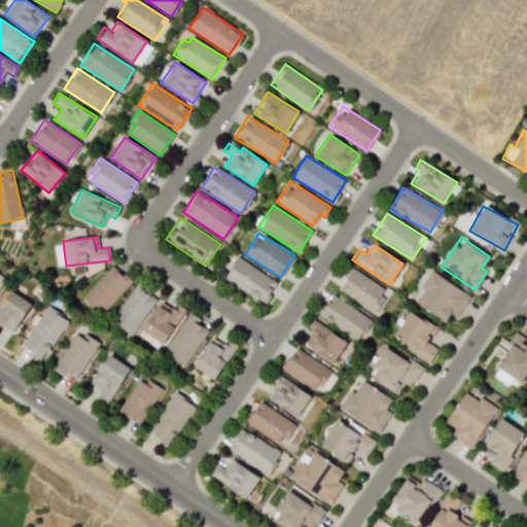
[(277,284),(238,256),(223,277),(262,305),(277,284)]
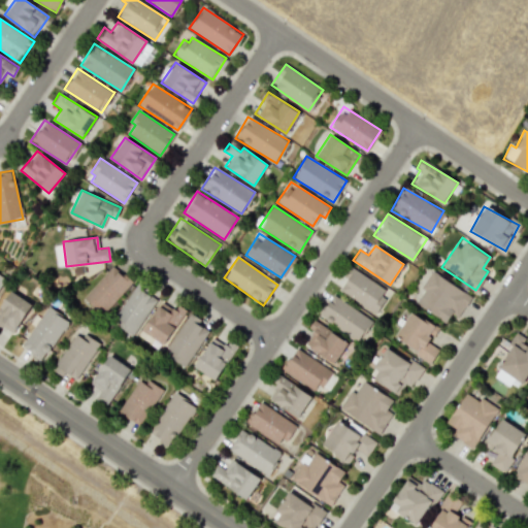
[(97,310),(100,306),(105,310),(130,284),(111,266),(83,297),(97,310)]
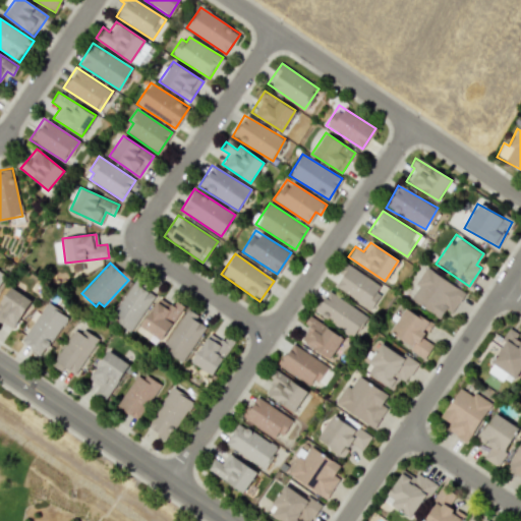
[(333,285),(370,309),(384,289),(346,264),(333,285)]
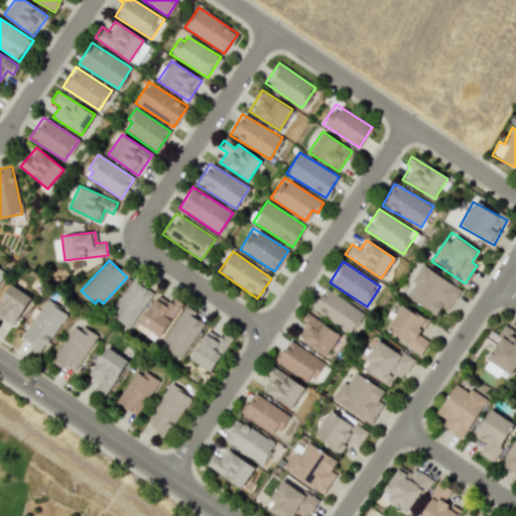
[(405,296),(435,314),(440,306),(447,310),(461,288),(420,265),(410,282),(413,283),(405,296)]
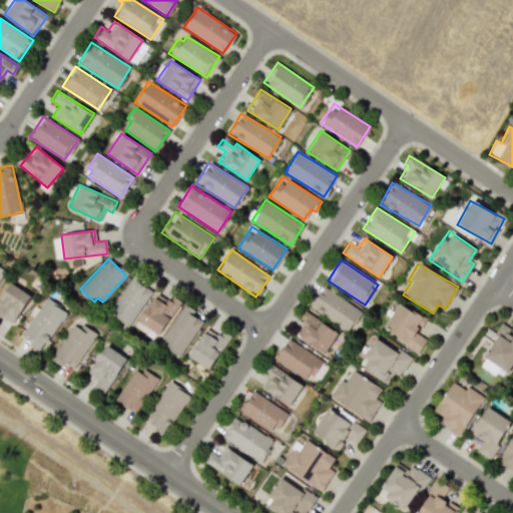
[(152,291),(133,276),(107,309),(127,325),(152,291)]
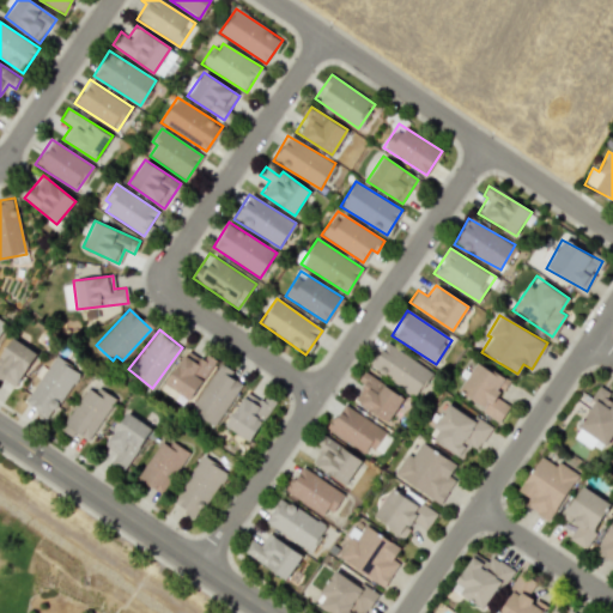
[(0,381),(12,389),(37,353),(12,337),(0,353),(0,381)]
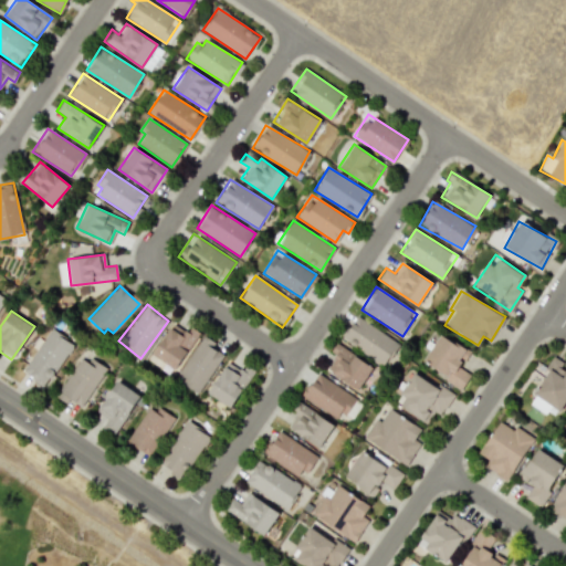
[(341,338),(383,366),(398,344),(357,315),(341,338)]
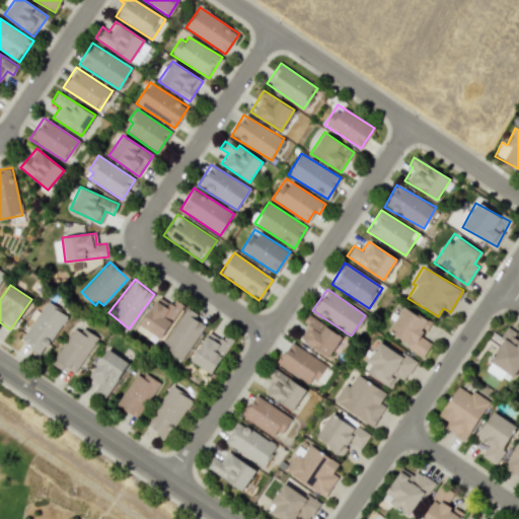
[(179,310),(158,296),(139,324),(160,339),(179,310)]
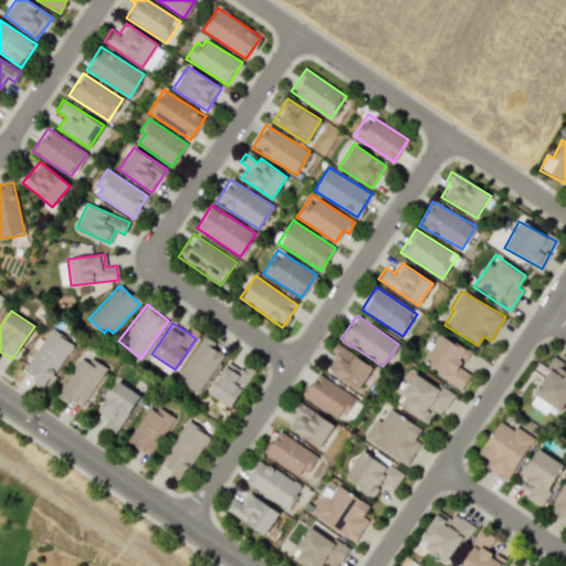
[(21,371),(44,387),(74,344),(51,328),(21,371)]
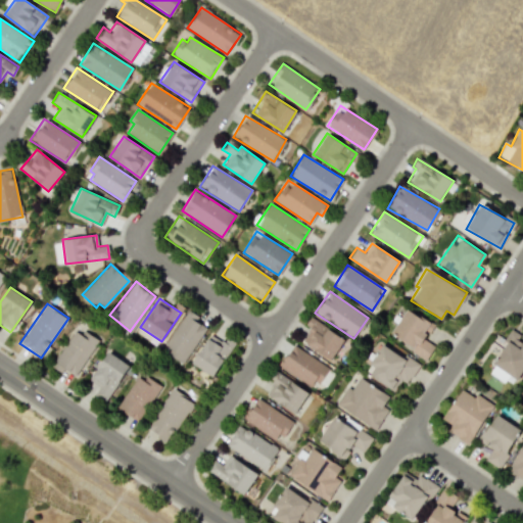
[(426,358),(434,345),(425,339),(434,325),(407,307),(389,335),(426,358)]
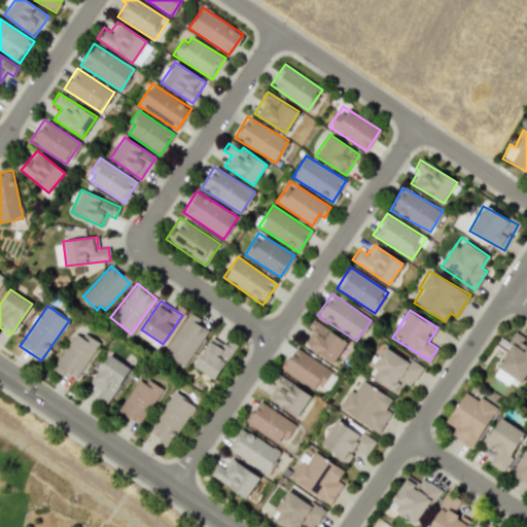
[(209,327),(188,314),(164,351),(184,364),(209,327)]
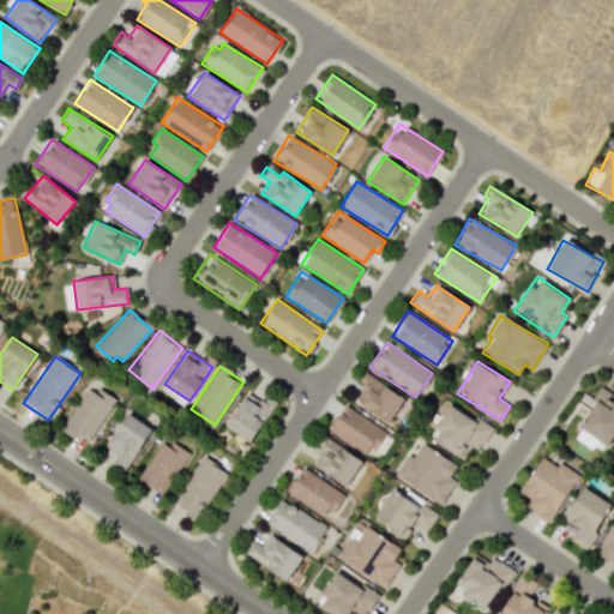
[(403,398),(363,372),(356,383),(363,387),(354,401),(387,422),(403,398)]
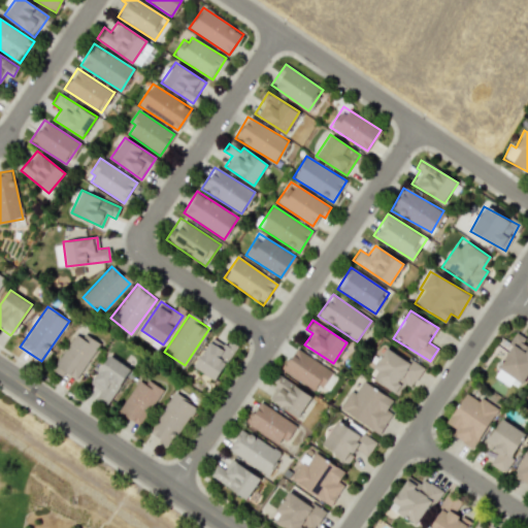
[(74,381),(99,344),(77,330),(53,366),(74,381)]
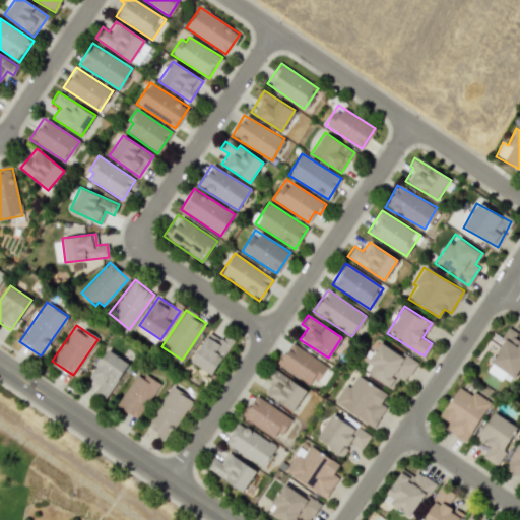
[(519,367),(519,335),(509,328),(489,362),(514,377),(519,367)]
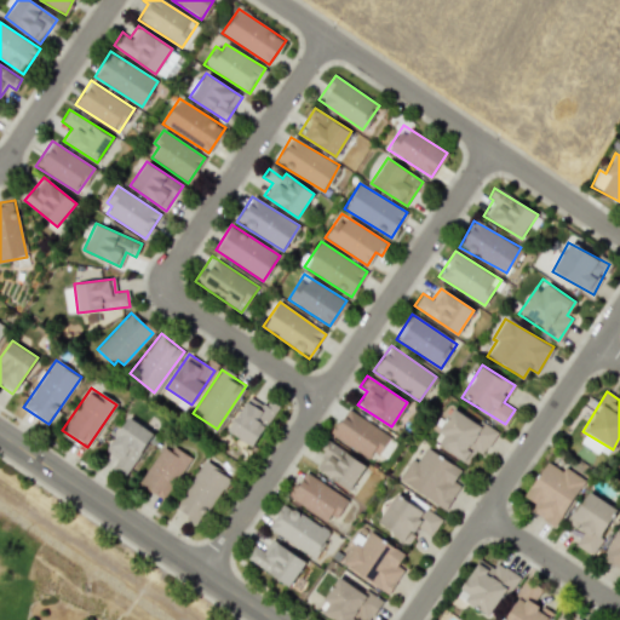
[(251,447),(280,406),(269,399),(264,406),(250,396),(227,430),(251,447)]
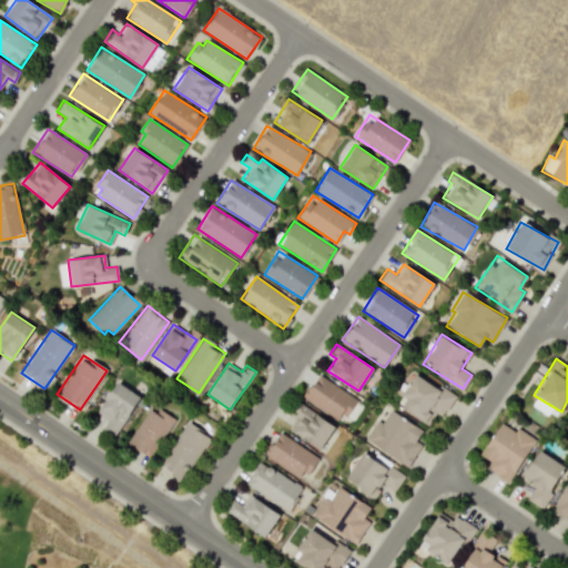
[(302,397),(341,422),(355,398),(317,374),(302,397)]
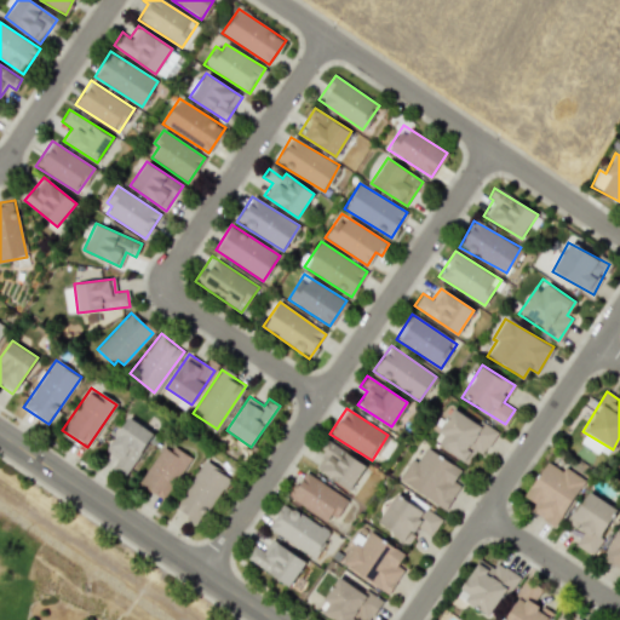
[(471,466),(494,430),(480,420),(477,424),(453,408),(431,441),(471,466)]
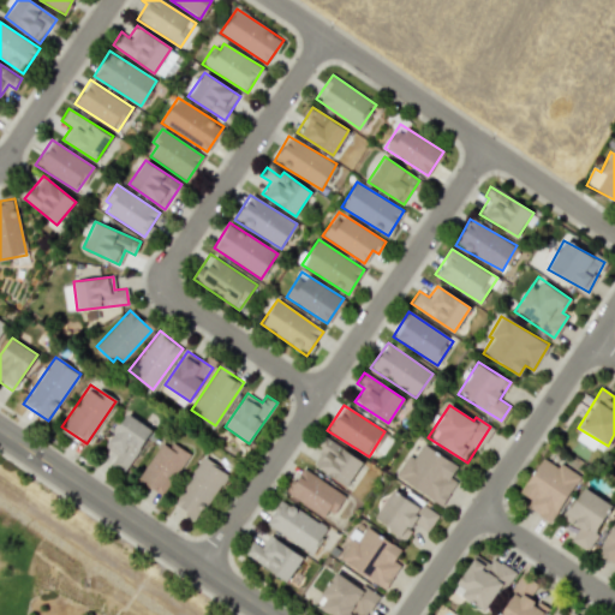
[(111,464),(123,472),(153,430),(127,413),(103,447),(117,455),(111,464)]
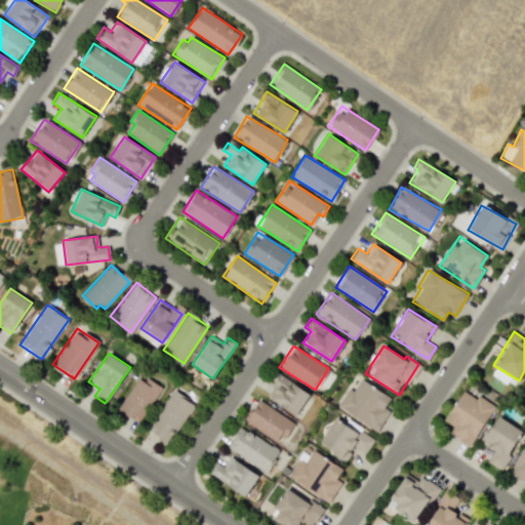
[(265,394),(295,415),(310,394),(279,373),(265,394)]
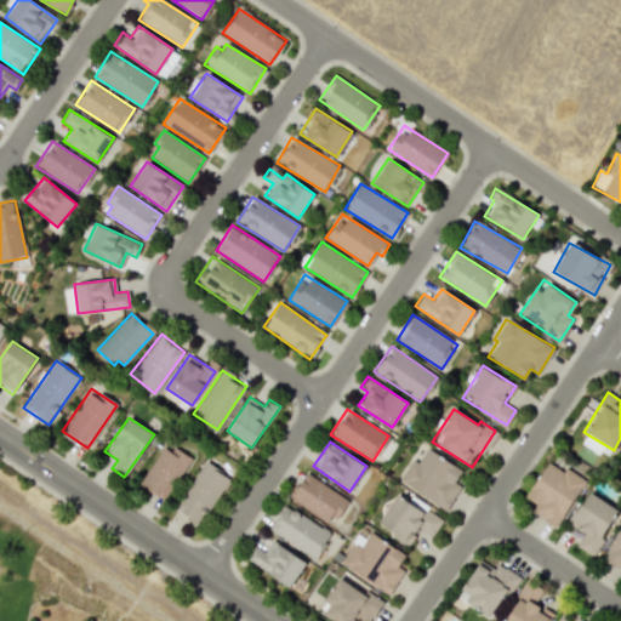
[(165,443),(138,484),(163,501),(191,460),(165,443)]
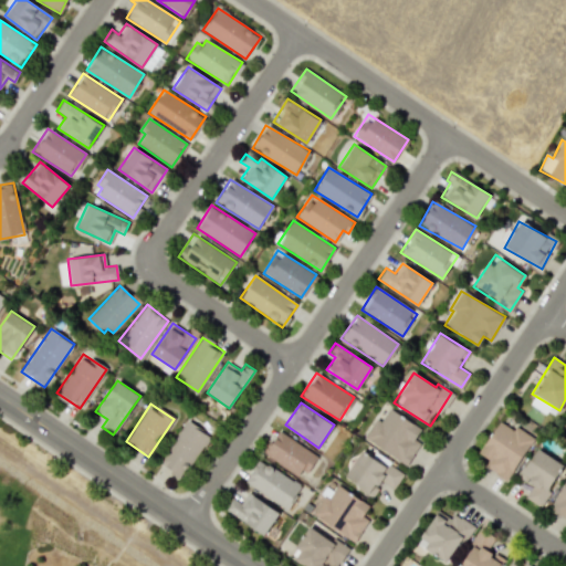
[(405,463),(426,431),(388,408),(379,421),(375,418),(363,438),(405,463)]
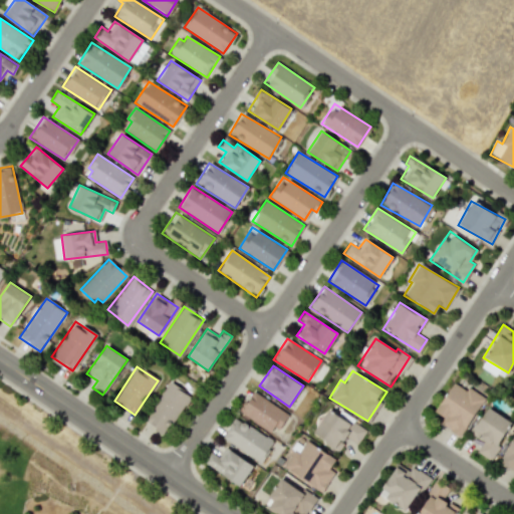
[(144,421),(165,434),(189,397),(169,382),(144,421)]
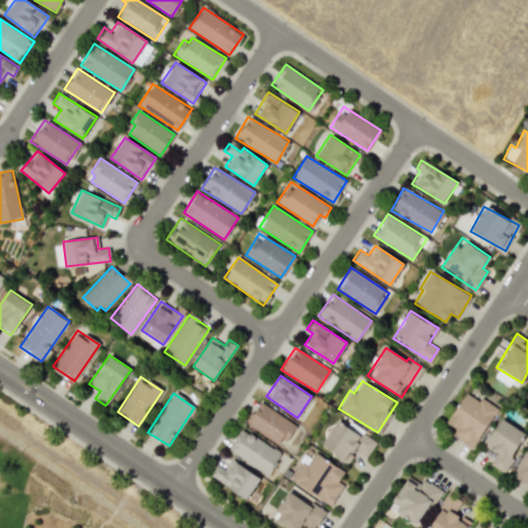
[(451,434),(471,448),(498,408),(482,397),(479,401),(465,393),(446,422),(455,428),(451,434)]
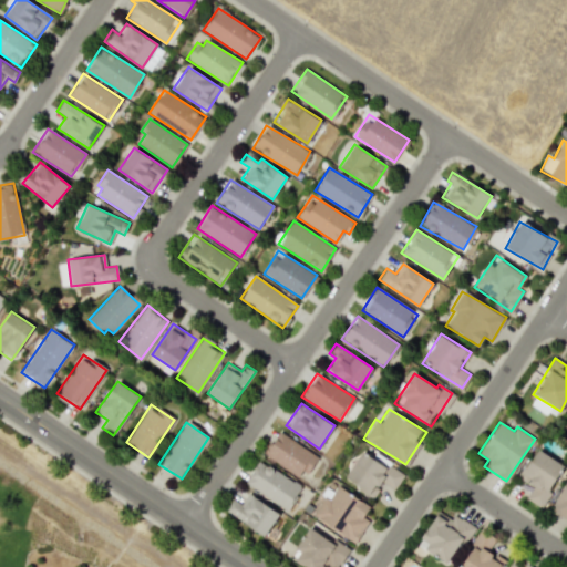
[(263,453),(301,478),(316,455),(278,431),(263,453)]
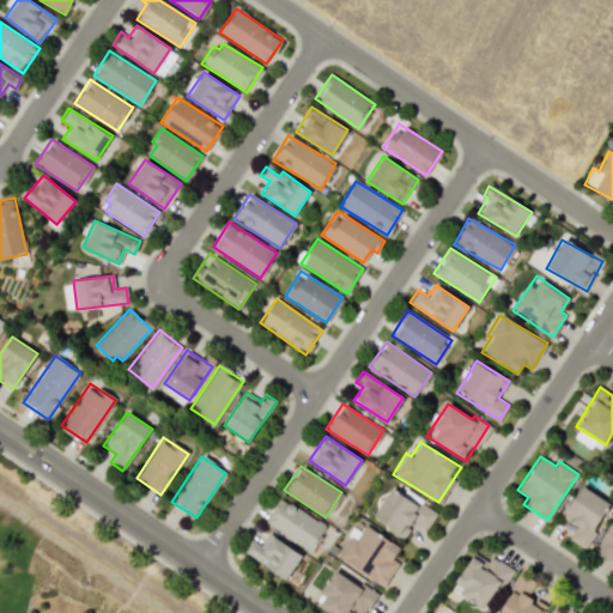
[(569,539),(583,548),(611,504),(581,485),(562,516),(577,526),(569,539)]
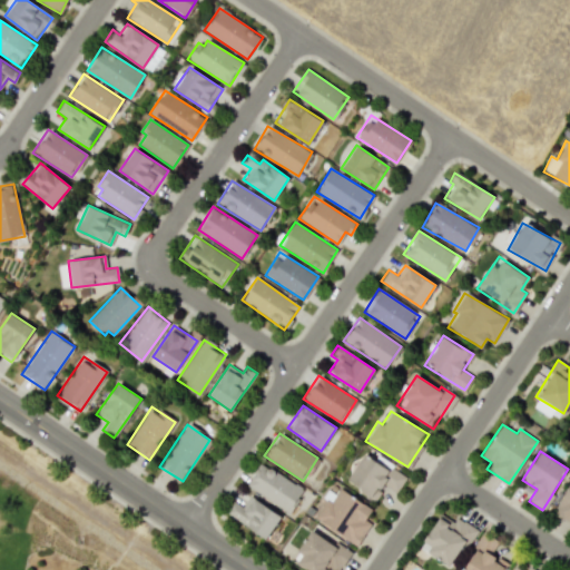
[(363,454),(345,480),(374,499),(383,485),(395,494),(406,477),(377,457),(374,461),(363,454)]
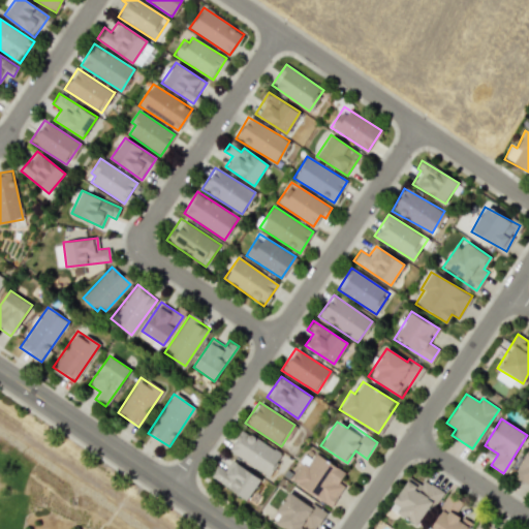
[(227,449),(268,475),(281,455),(241,429),(227,449)]
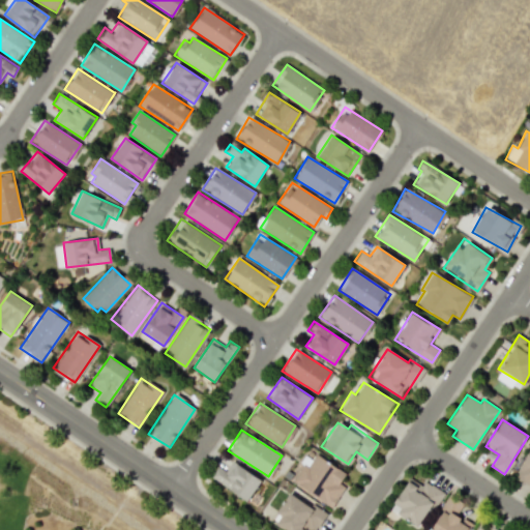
[(529,444),(514,479),(529,486),(529,444)]
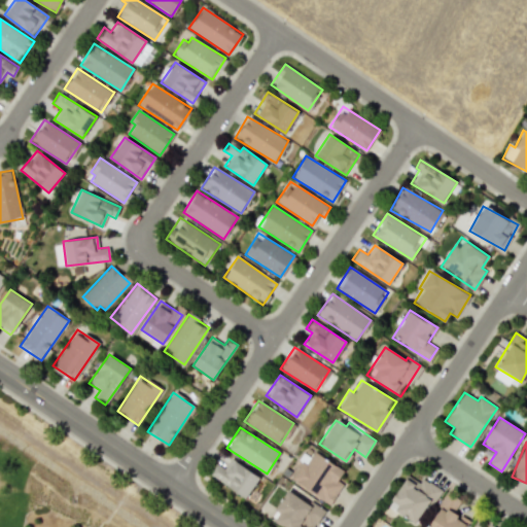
[(343,470),(314,451),(305,465),(301,462),(290,478),(328,504),(343,484),(338,480),(343,470)]
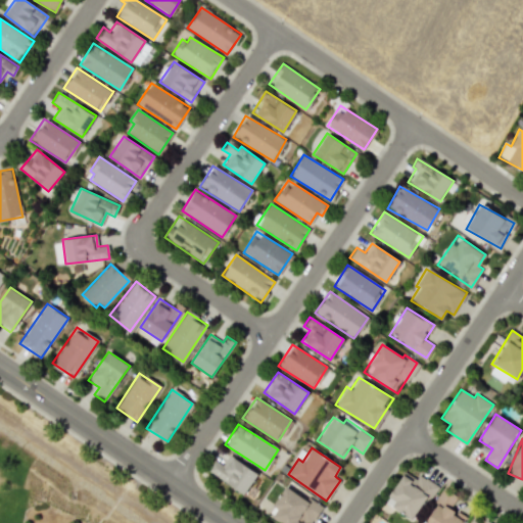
[(243,494),(257,474),(229,455),(222,465),(215,460),(207,470),(243,494)]
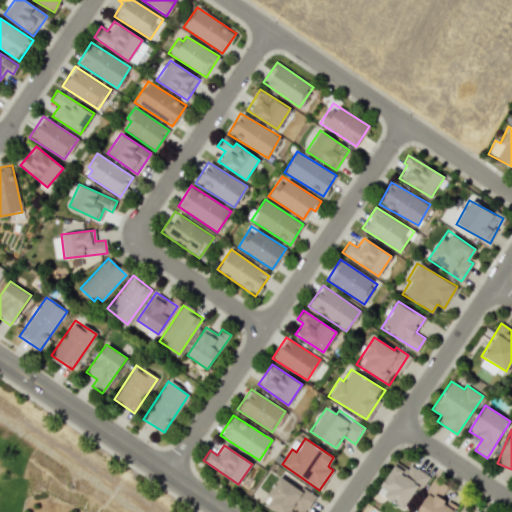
[(405,510),(426,475),(409,464),(407,468),(396,461),(380,486),(387,491),(384,496),(405,510)]
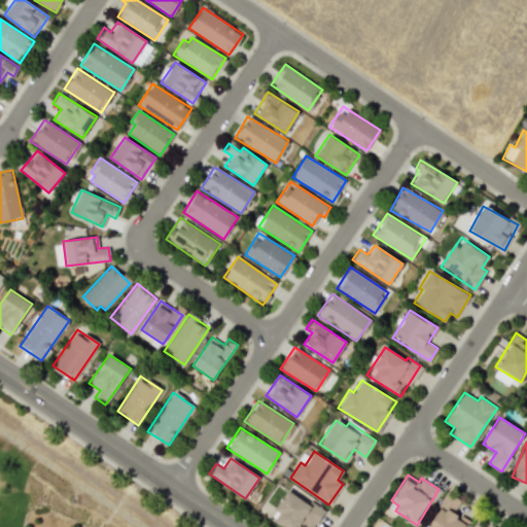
[(274,521),(283,526),(311,526),(323,508),(309,500),(308,502),(286,490),(274,510),(279,513),(274,521)]
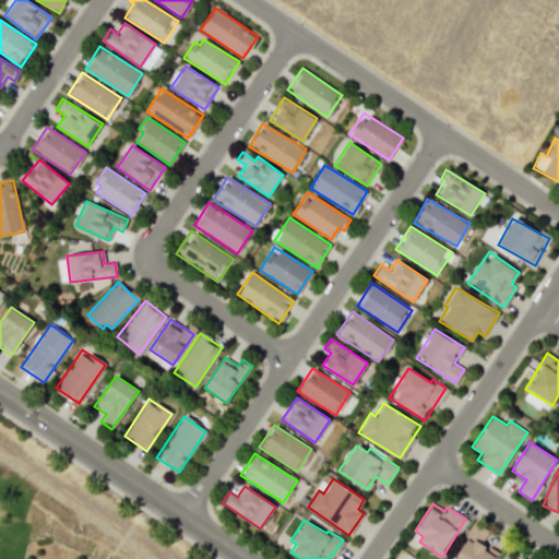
[(491,558),(496,550),(482,544),(487,530),(472,522),(454,558),(491,558)]
